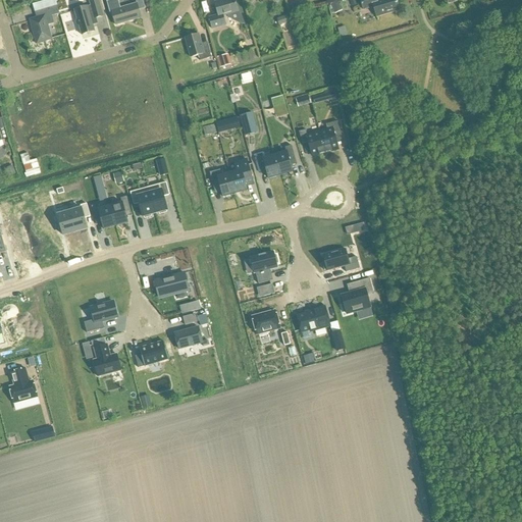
[(55,0),(49,0),(33,5),(35,12),(50,8),(52,8),(57,6),(55,0)]
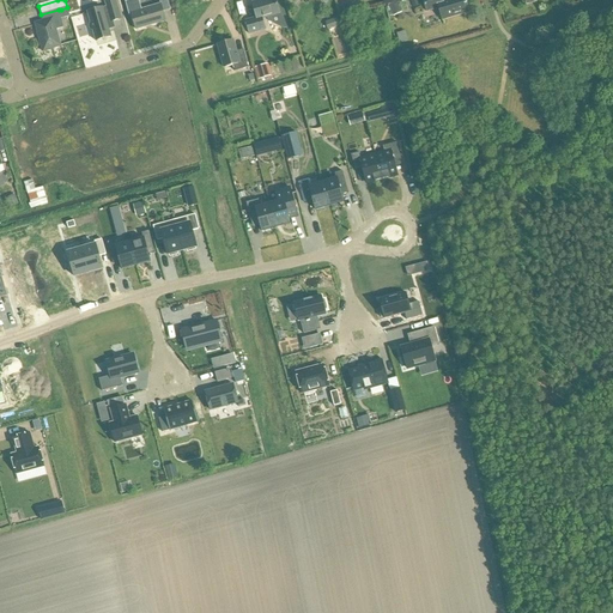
[(121,20),(115,0),(111,0),(105,2),(107,7),(87,13),(91,24),(89,26),(90,30),(93,31),(96,42),(111,38),(109,30),(111,29),(113,26),(111,23),(121,20)]
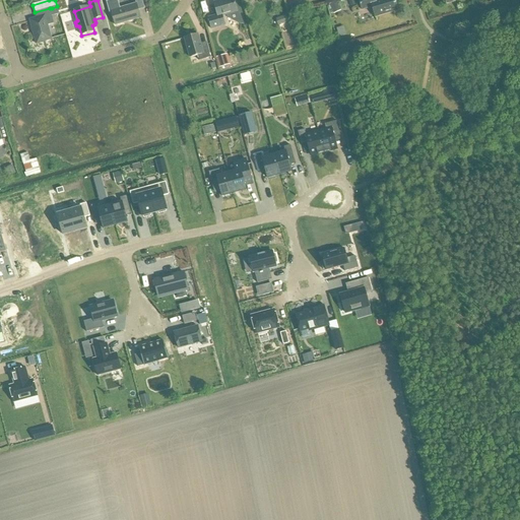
[(110,13),(112,13),(116,26),(140,18),(138,11),(144,9),(141,0),(134,0),(136,4),(121,9),(117,0),(112,0),(107,2),(110,13)]
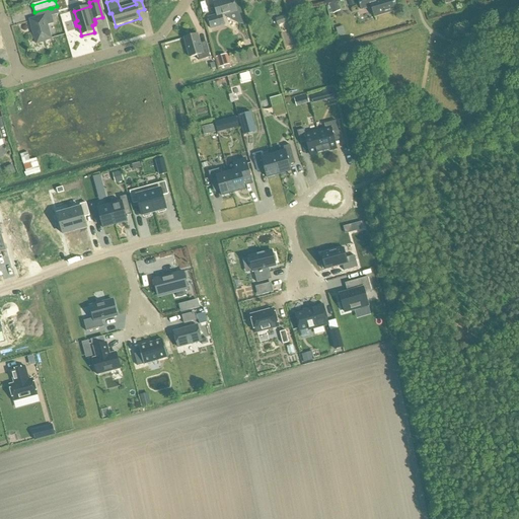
[(239,10),(236,11),(233,0),(225,0),(213,3),(217,16),(208,19),(211,30),(225,26),(222,17),(226,15),(227,18),(239,25),(243,24),(239,10)]
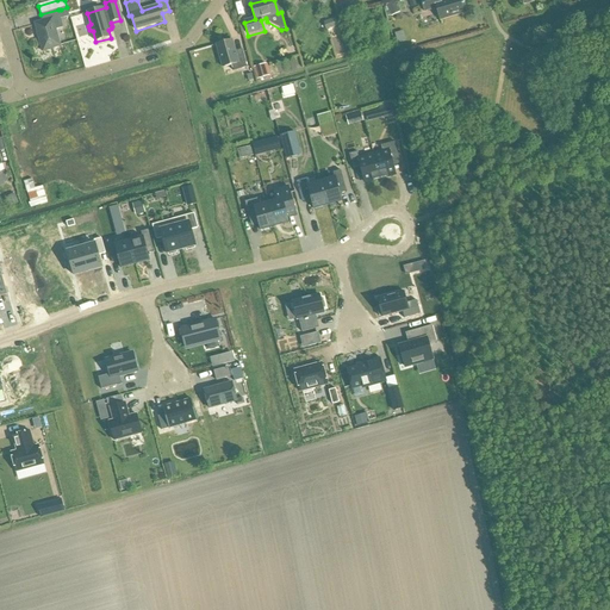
[(447,0),(441,2),(440,0),(419,0),(424,13),(437,8),(440,20),(466,13),(462,0),(447,0)]
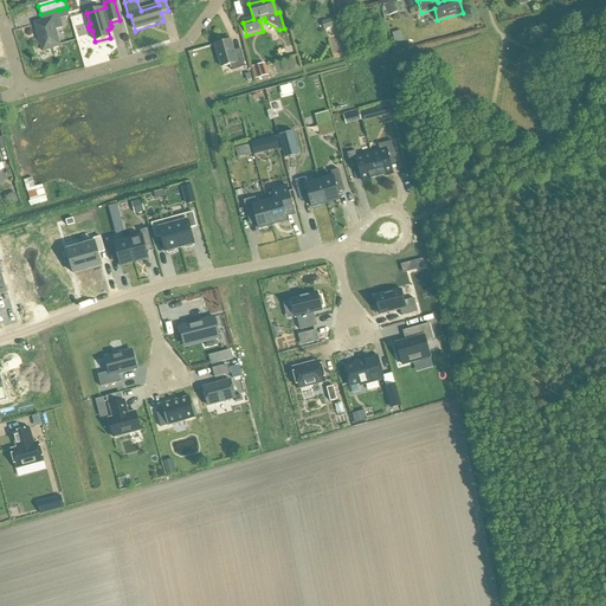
[(384,6),(389,17),(397,12),(392,2),(384,6)]
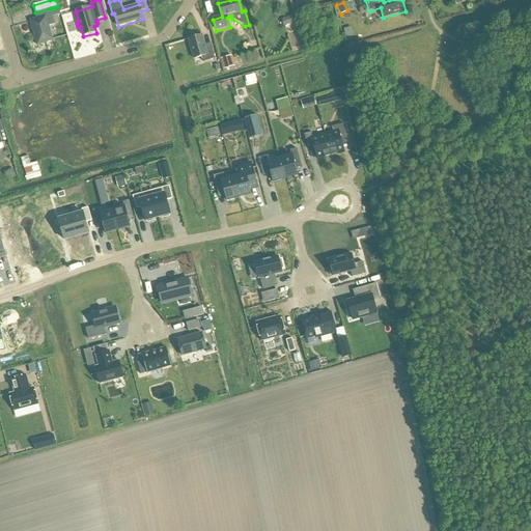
[(48,26),(55,24),(51,8),(35,12),(37,20),(31,22),(36,38),(35,38),(37,46),(45,44),(44,43),(52,40),(48,26)]
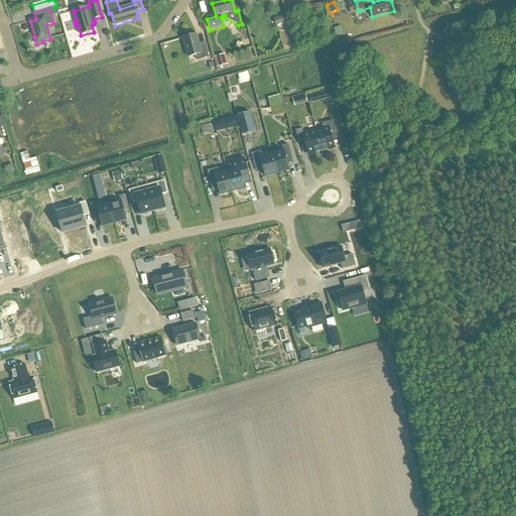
[(283,47),(292,46),(288,28),(279,29),(283,47)]
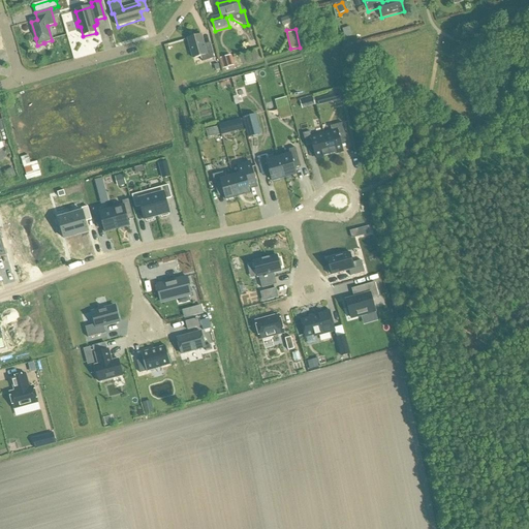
[(205,49),(201,36),(188,39),(193,60),(201,57),(203,63),(215,59),(211,47),(205,49)]
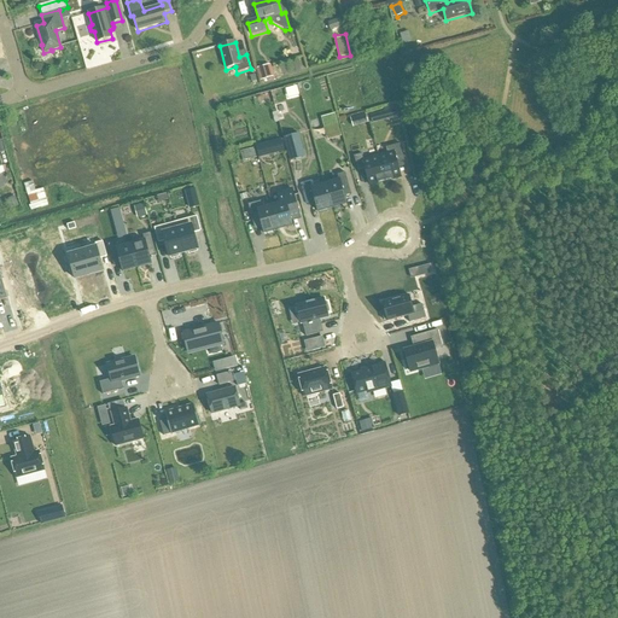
[(270,65),(257,69),(261,81),(274,77),(270,65)]
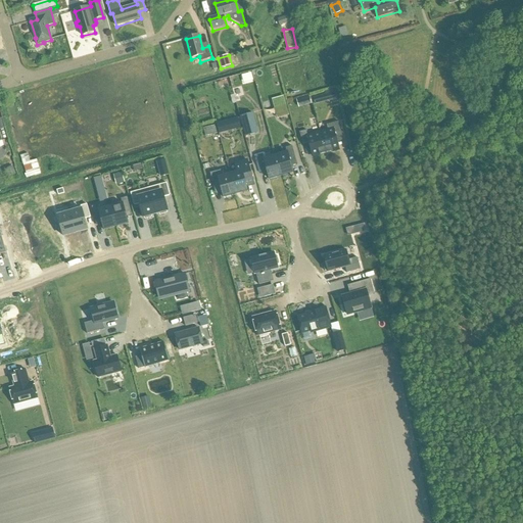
[(333,101),(338,99),(336,89),(330,91),(333,101)]
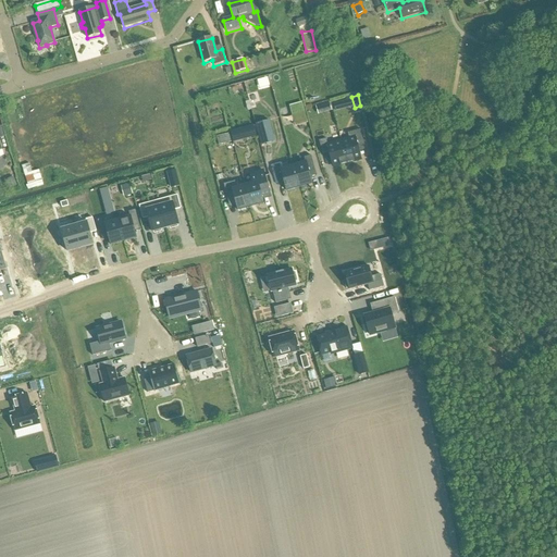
[(332,111),(330,103),(322,104),(324,113),(332,111)]
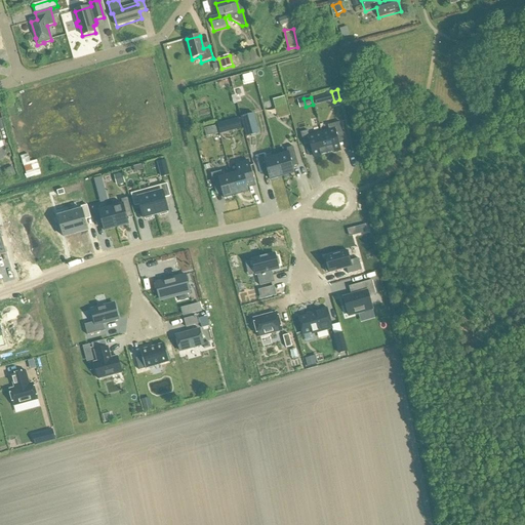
[(275,108),(287,105),(285,99),(273,103),(275,108)]
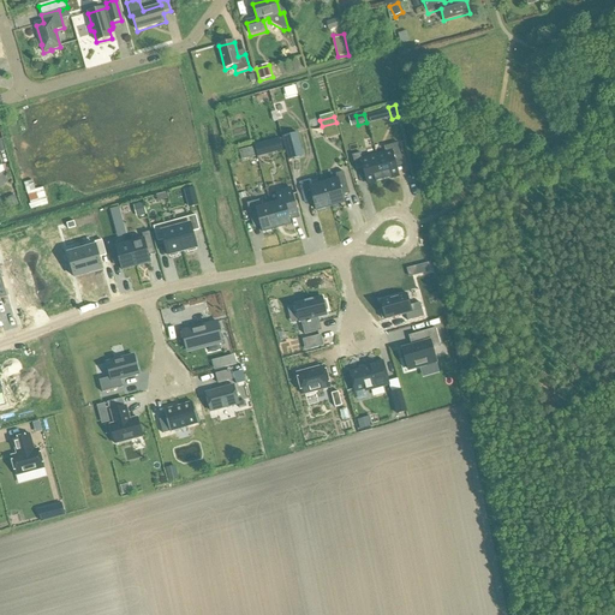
[(288,161),(304,157),(298,133),(282,138),(288,161)]
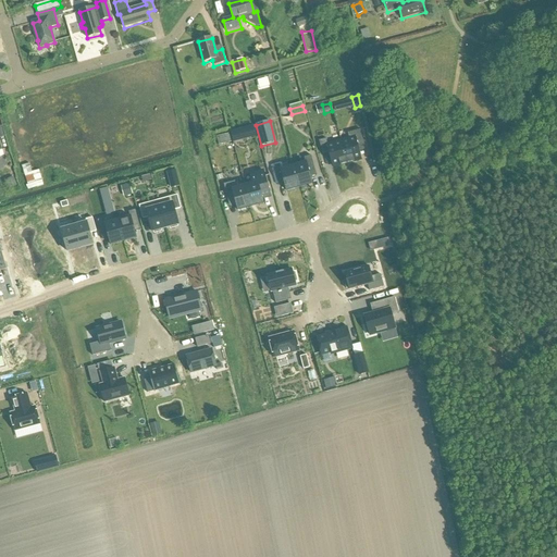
[(242,128),(245,138),(256,135),(254,125),(242,128)]
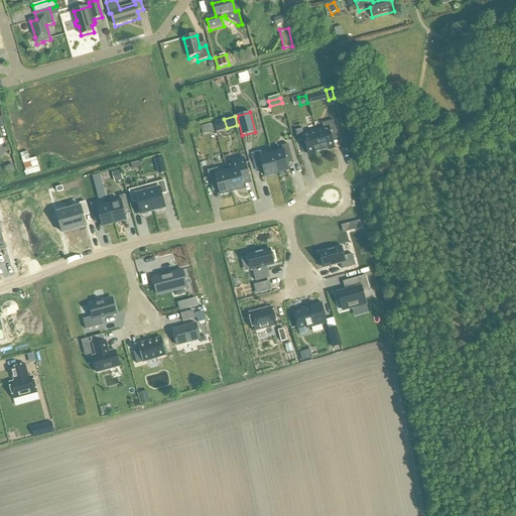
[(315,131),(321,152),(335,148),(331,134),(337,132),(334,120),(321,124),(324,128),(315,131)]
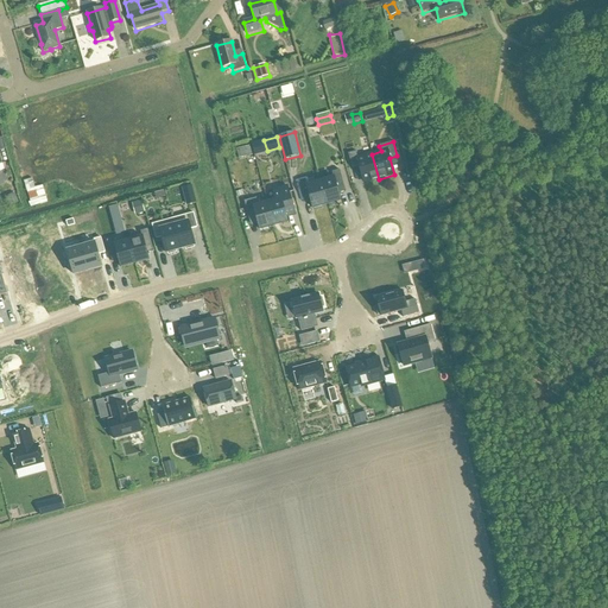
[(372,154),(358,158),(356,152),(348,154),(352,169),(360,166),(365,183),(379,179),(372,154)]
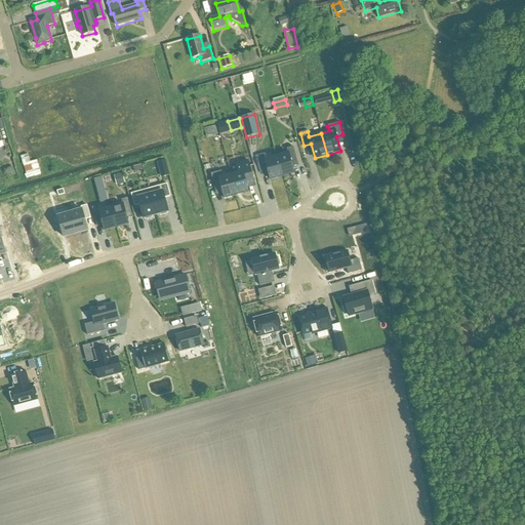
[(288,154),(277,157),(282,178),(295,174),(293,167),(298,166),(293,148),(286,149),(288,154)]
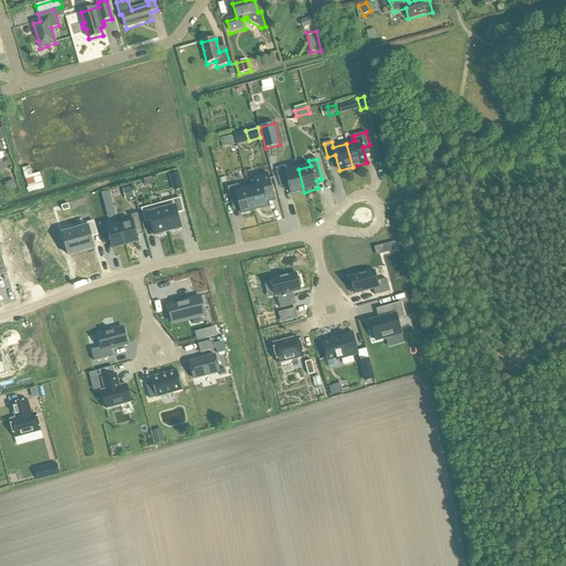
[(30,191),(44,187),(40,171),(33,174),(30,165),(22,167),(30,191)]
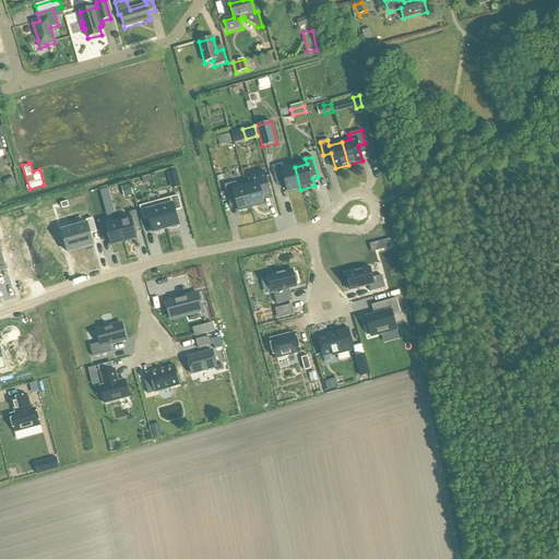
[(300,190),(295,167),(283,170),(281,166),(274,167),(278,182),(284,180),(287,193),(300,190)]
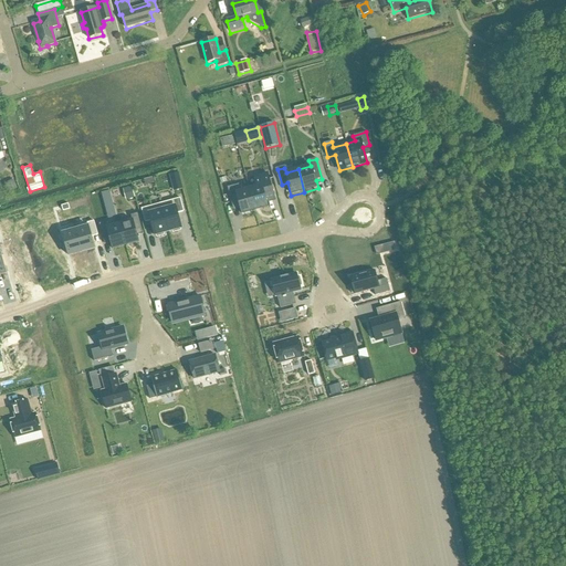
[(249,188),(255,212),(269,209),(265,197),(274,195),(269,174),(253,178),(255,187),(249,188)]
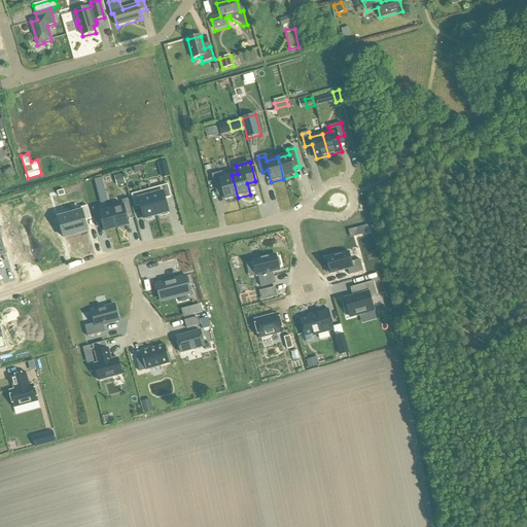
[(124,171),(126,179),(145,174),(142,166),(124,171)]
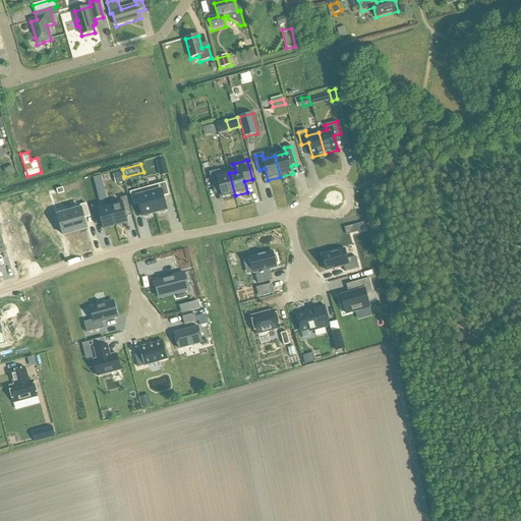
[(12,166),(4,169),(7,176),(15,172),(12,166)]
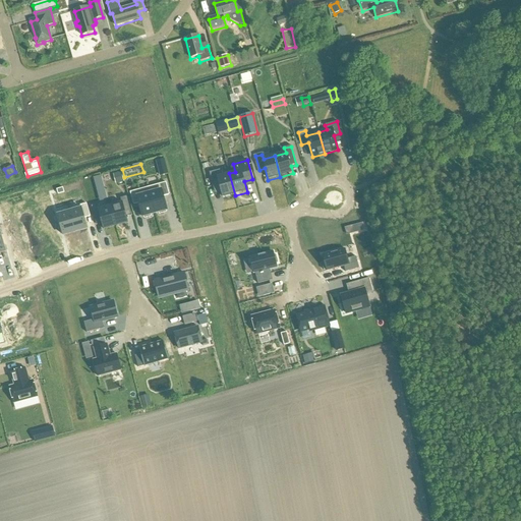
[(223,198),(235,195),(229,173),(221,175),(220,171),(210,173),(214,189),(220,187),(223,198)]
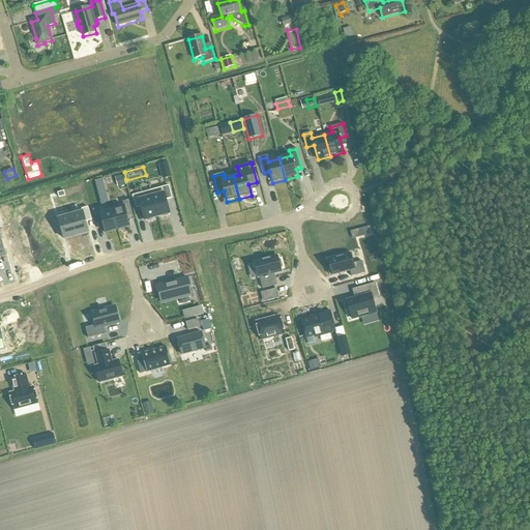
[(123,176),(117,177),(119,187),(126,185),(123,176)]
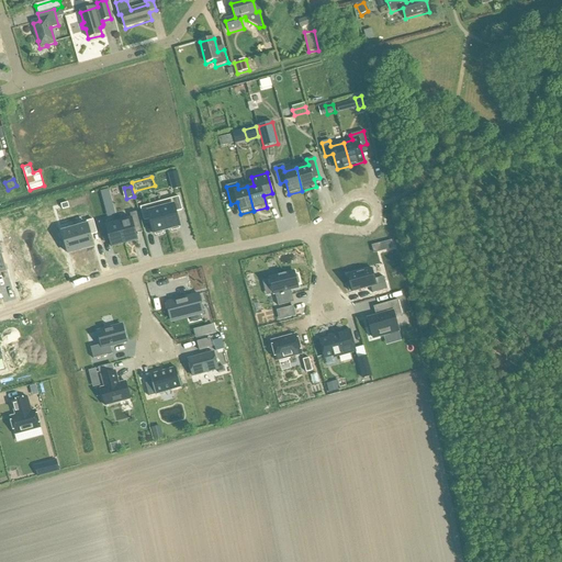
[(113,203),(110,190),(101,192),(104,205),(113,203)]
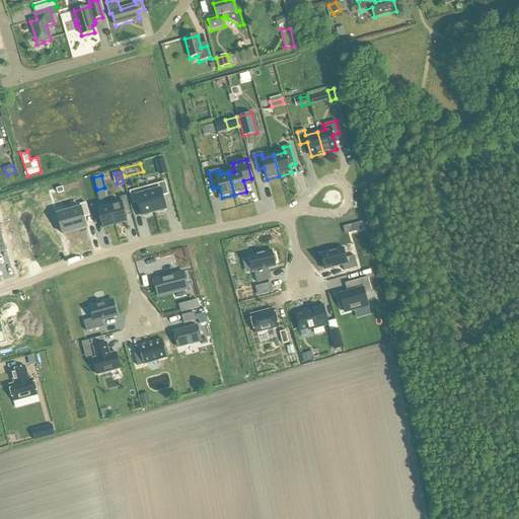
[(165,182),(147,188),(154,213),(158,212),(158,214),(165,212),(165,210),(166,209),(162,196),(168,195),(165,182)]
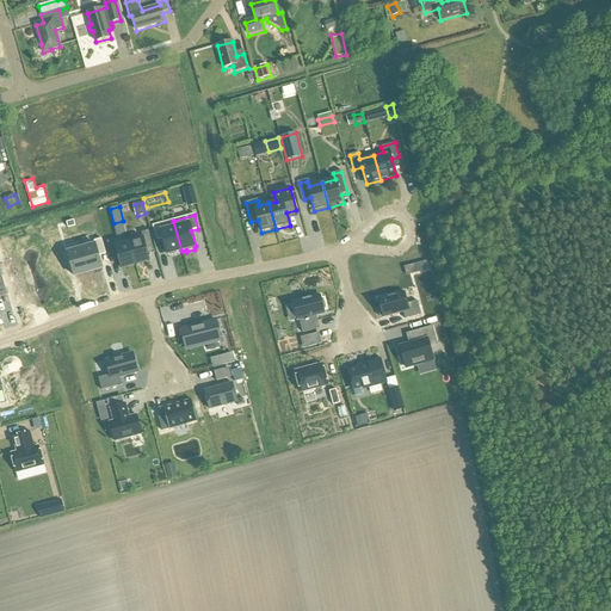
[(173,221),(153,226),(156,240),(164,239),(167,254),(168,254),(170,257),(178,254),(177,252),(181,251),(173,221)]
